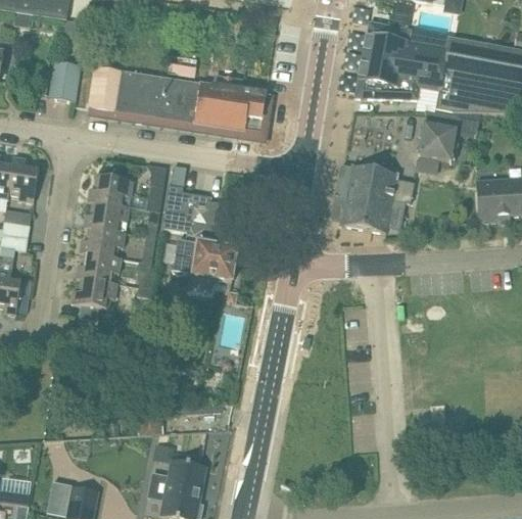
[(0,6),(66,16),(68,0),(0,0),(0,6)]
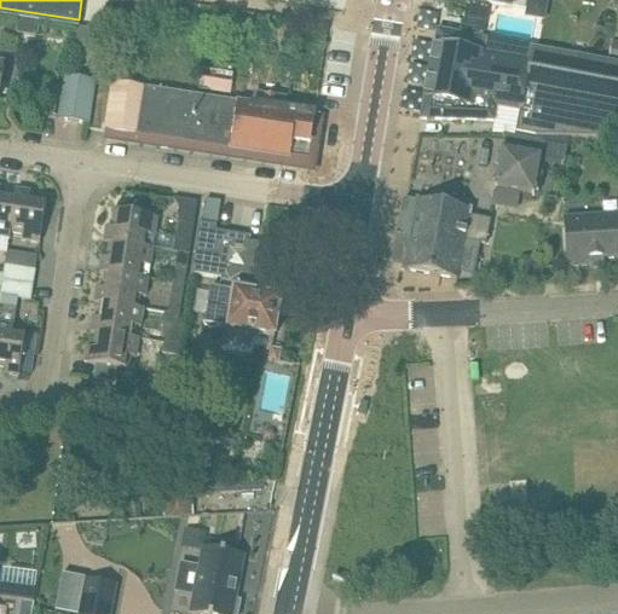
[(461,27),(461,29),(437,25),(420,114),(494,115),(495,105),(519,109),(514,129),(535,133),(617,134),(617,57),(610,56),(608,58),(481,33),(483,32),(461,27)]
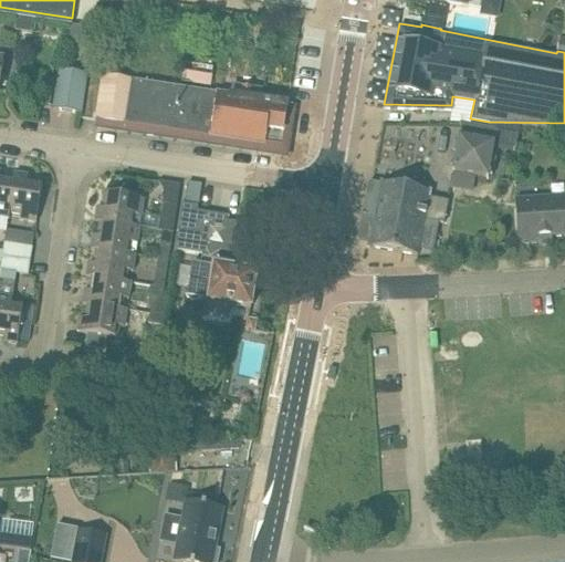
[(213,64),(182,60),(180,75),(211,80),(213,64)]
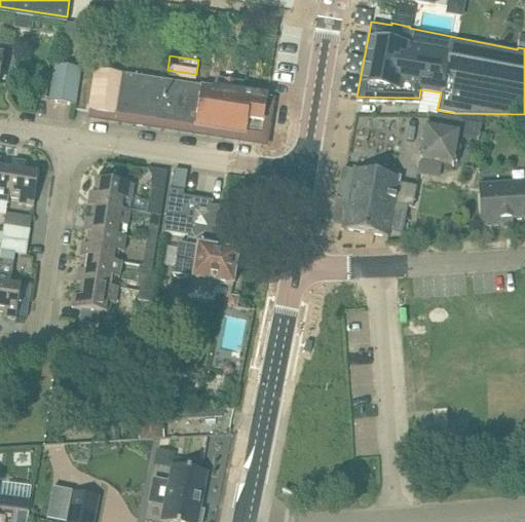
[(74,102),(77,81),(79,65),(55,62),(49,98),(74,102)]
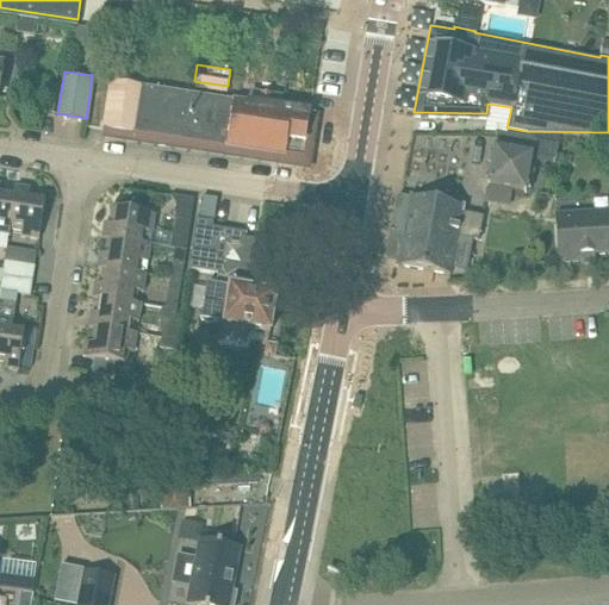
[(224,143),(230,97),(110,79),(103,125),(224,143)]
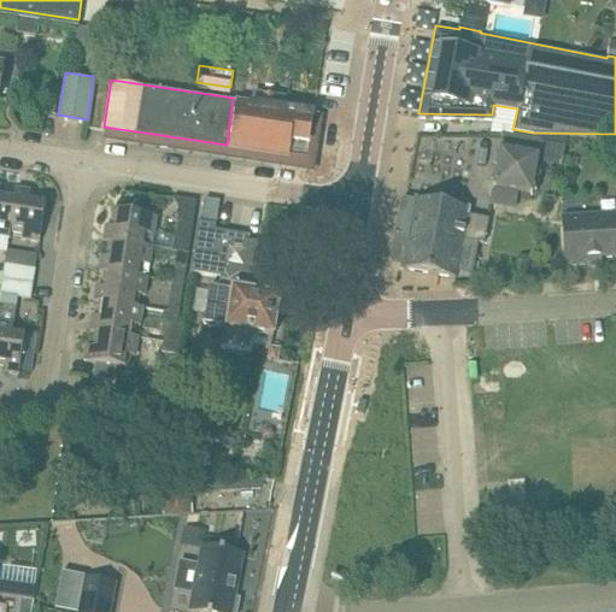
[(306,154),(314,110),(282,105),(283,94),(253,89),(252,100),(233,98),(227,145),(288,154),(288,152),(306,154)]
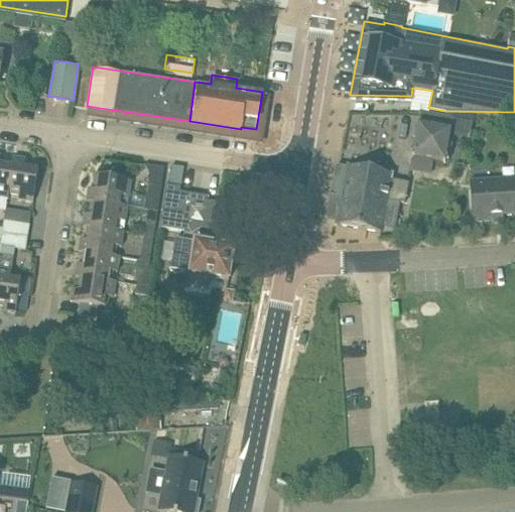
[(473,119),(439,113),(420,109),(411,154),(444,160),(449,133),(469,137),(473,119)]
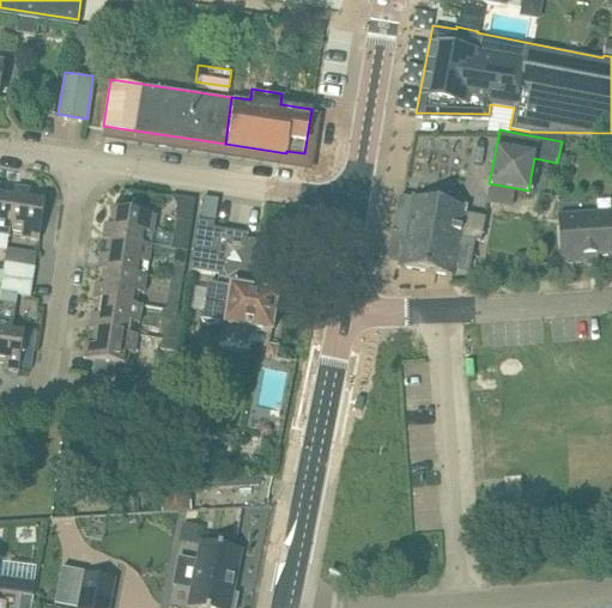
[(14,189),(13,189),(0,187),(0,182),(0,230),(8,231),(8,226),(14,189)]
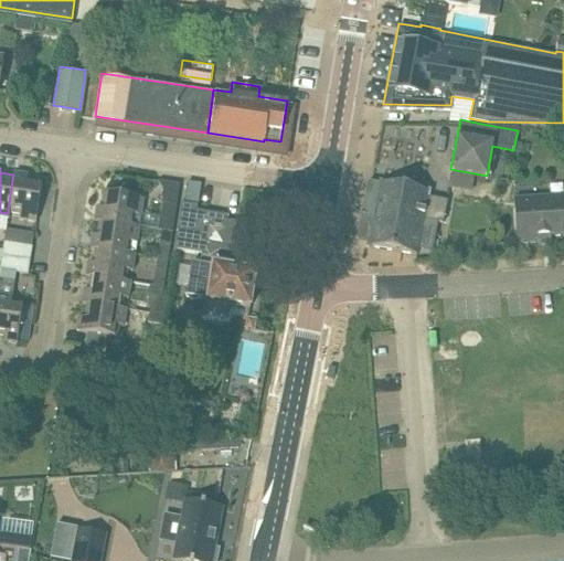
[(20,210),(19,215),(35,219),(41,179),(27,177),(28,171),(13,170),(12,175),(13,175),(8,209),(20,210)]
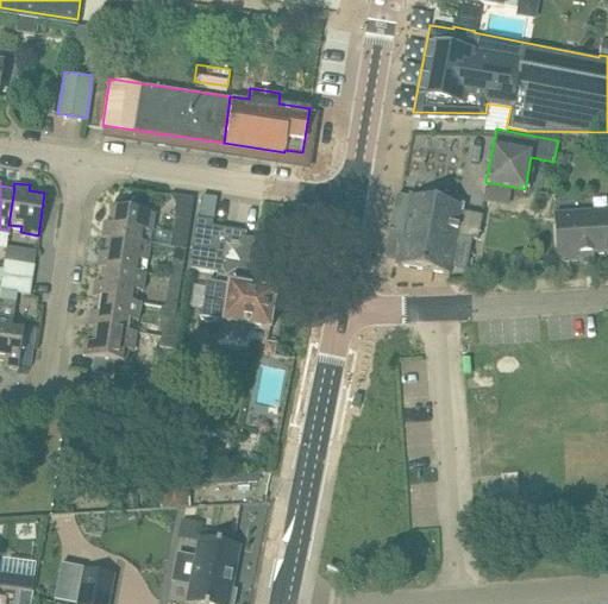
[(463,203),(409,193),(396,262),(449,271),(450,264),(465,266),(471,234),(477,236),(482,213),(462,208),(463,203)]
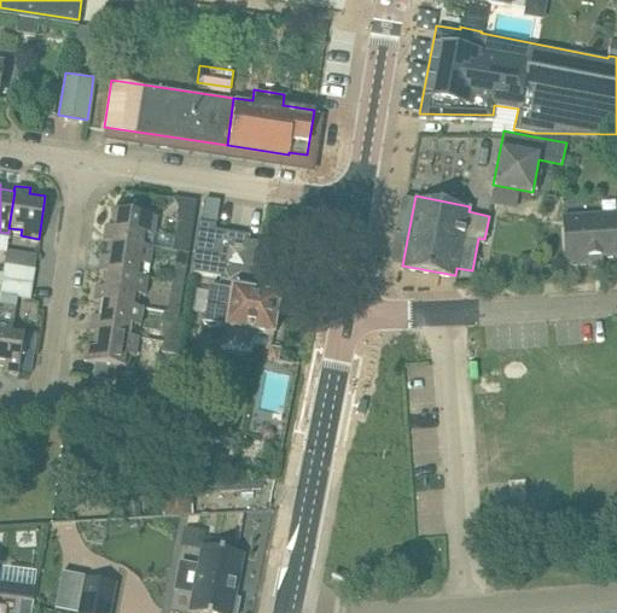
[(146,232),(152,233),(156,214),(114,206),(111,223),(105,222),(103,238),(109,238),(109,237),(145,244),(145,241),(146,232)]
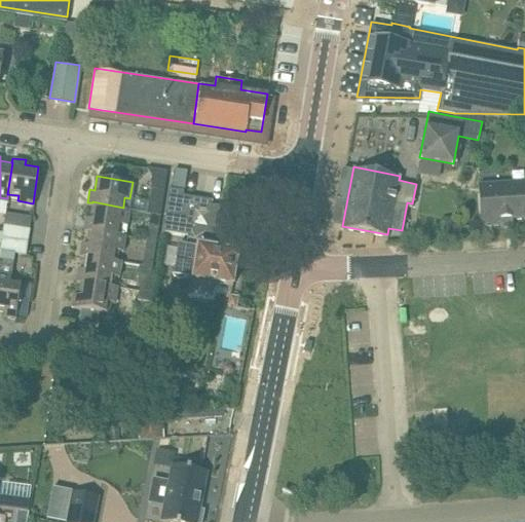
[(524,179),(478,182),(481,223),(502,222),(502,218),(524,216),(524,179)]
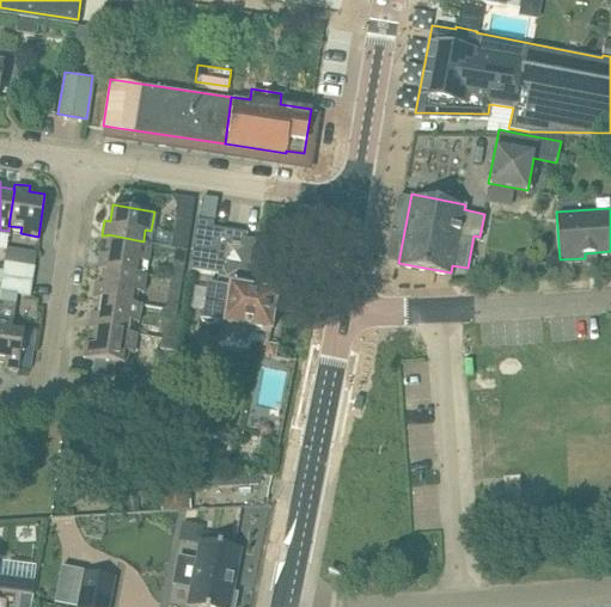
[(187,247),(190,216),(176,214),(171,245),(187,247)]
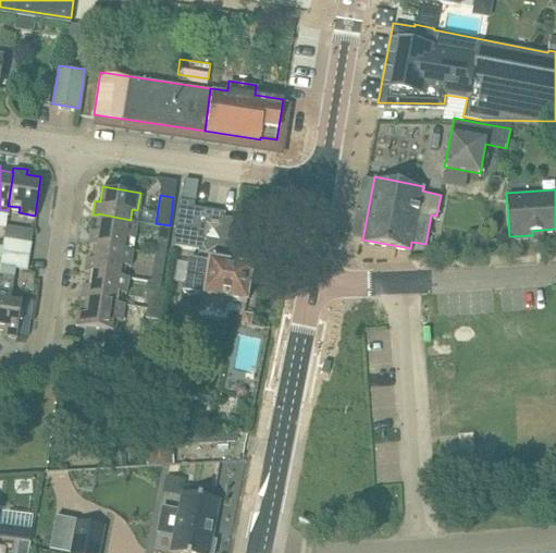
[(194,200),(178,197),(171,243),(186,246),(198,247),(211,249),(231,252),(236,216),(224,213),(225,209),(194,205),(194,200)]
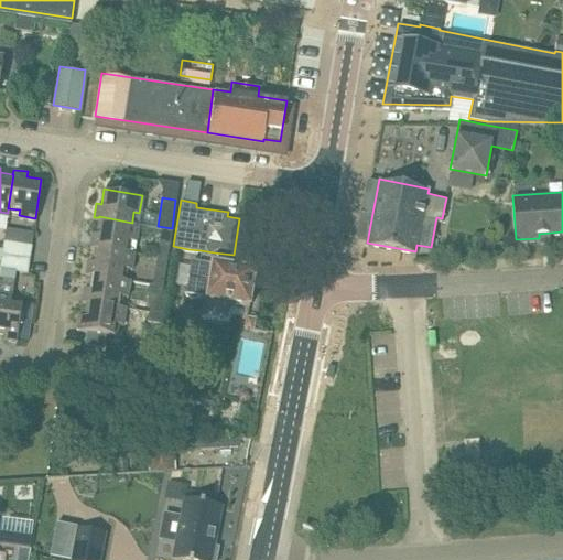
[(138,222),(132,221),(132,223),(99,216),(99,217),(97,232),(91,230),(89,245),(95,245),(128,250),(128,249),(130,239),(136,239),(138,222)]
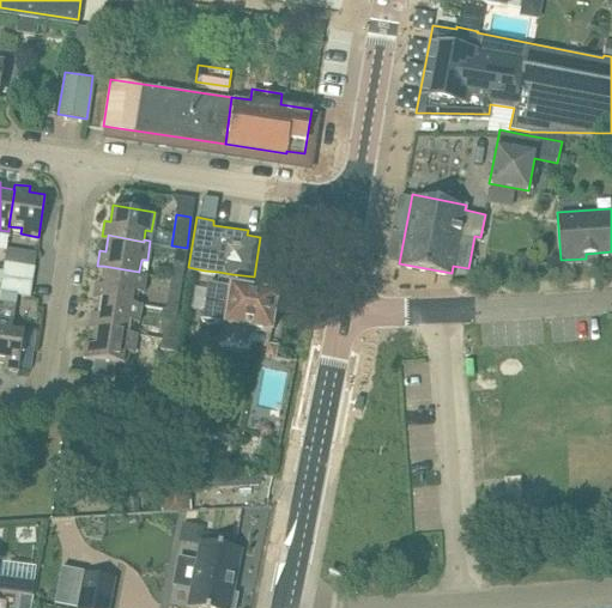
[(35,263),(11,260),(4,259),(1,268),(1,273),(32,278),(35,263)]
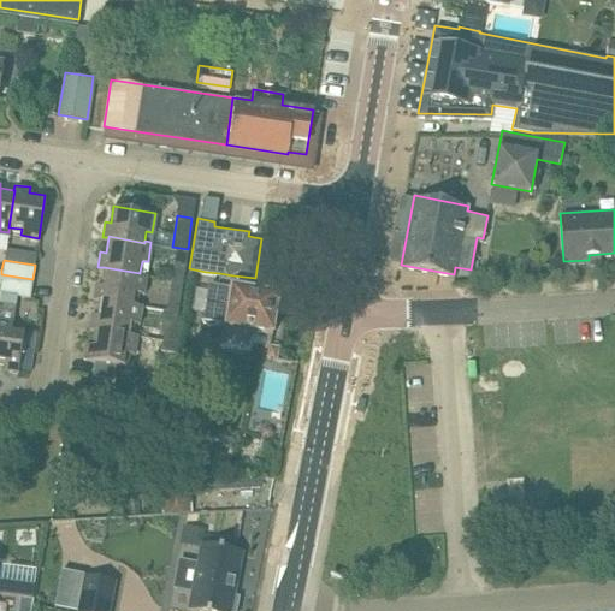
[(183,280),(185,265),(173,262),(171,278),(183,280)]
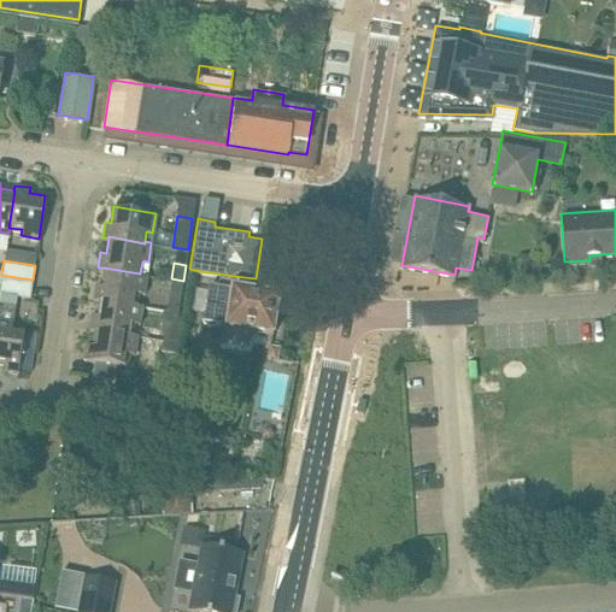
[(146,272),(140,272),(140,274),(104,268),(101,283),(95,282),(93,298),(99,298),(135,302),(136,301),(138,290),(144,292),(146,272)]
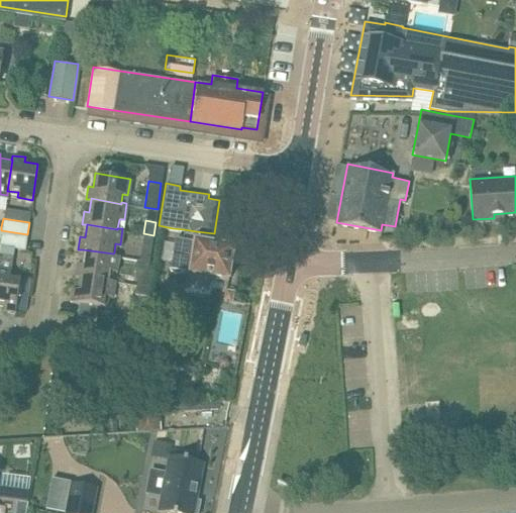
[(195,239),(196,231),(184,229),(183,239),(176,238),(170,269),(191,272),(190,272),(228,278),(233,245),(195,239)]
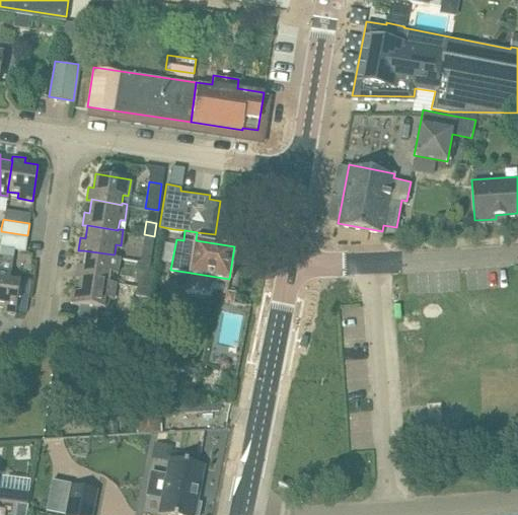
[(0,304),(3,305),(3,309),(15,311),(21,276),(10,274),(14,246),(25,248),(27,235),(1,231),(0,236),(0,244),(0,304)]
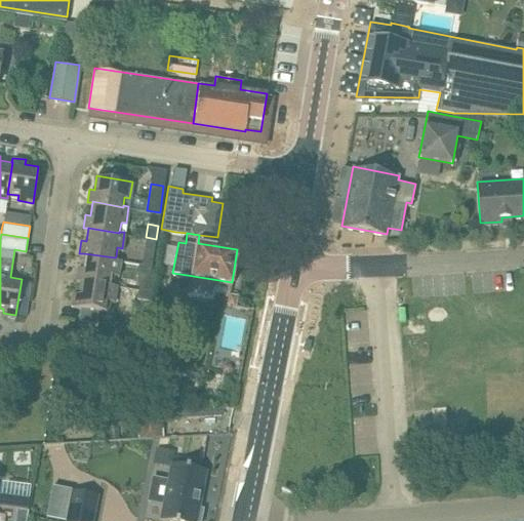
[(154,251),(156,239),(146,237),(144,249),(154,251)]
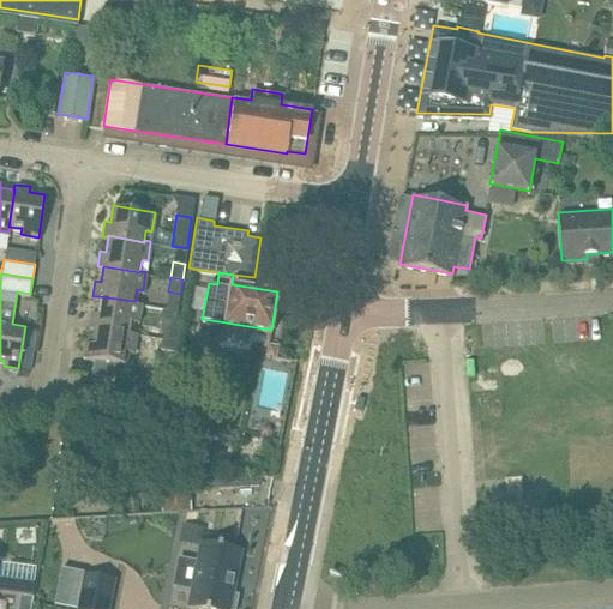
[(140,301),(136,300),(134,301),(98,296),(96,312),(91,311),(89,326),(94,326),(95,325),(131,331),(131,330),(132,319),(138,320),(140,301)]
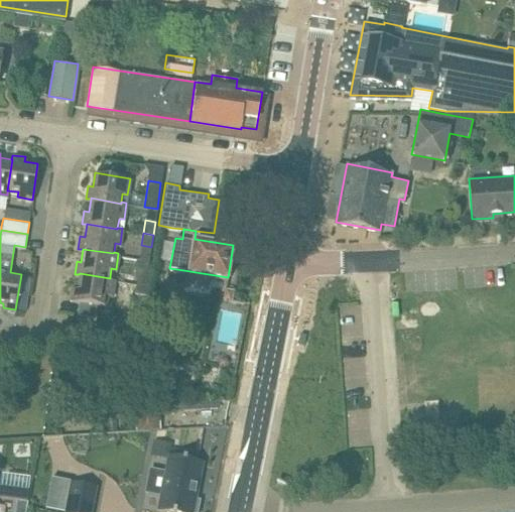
[(149,259),(136,257),(134,267),(147,268),(149,259)]
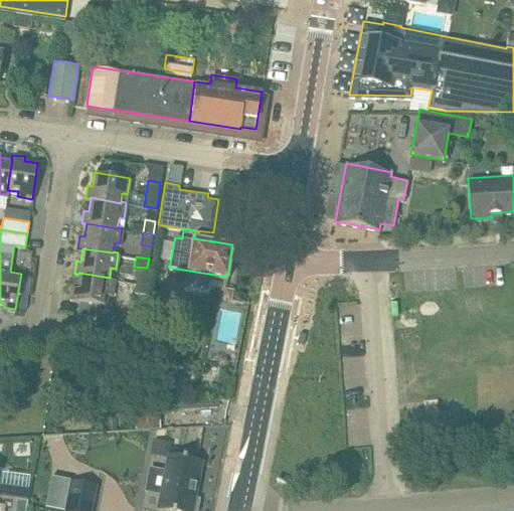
[(114,278),(110,277),(110,278),(79,273),(78,274),(77,287),(72,286),(70,299),(106,304),(107,293),(112,293),(114,278)]
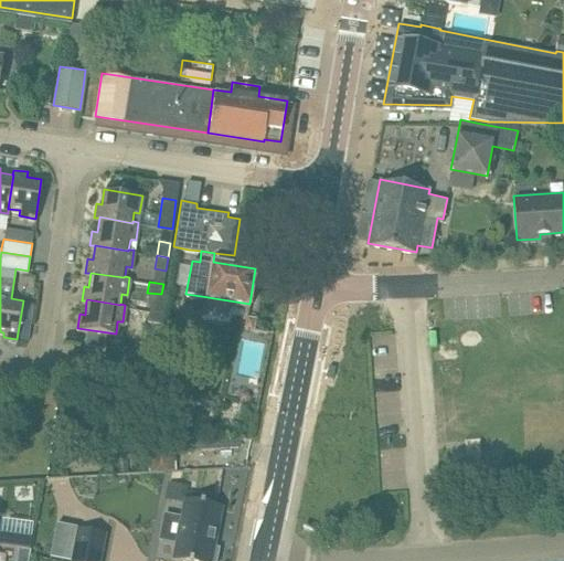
[(161,323),(163,313),(149,309),(147,320),(161,323)]
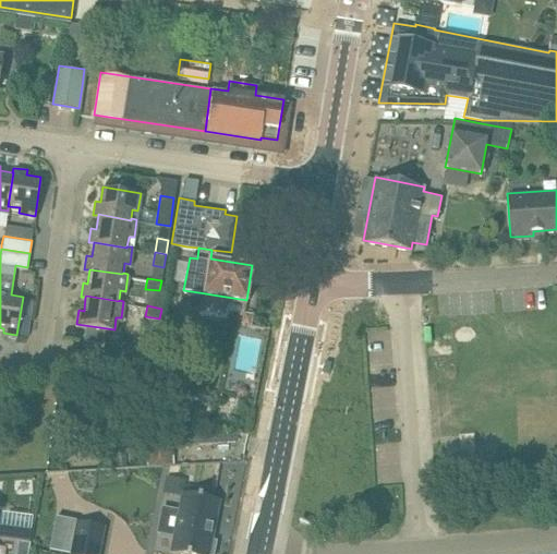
[(475,468),(474,430),(445,431),(445,469),(475,468)]
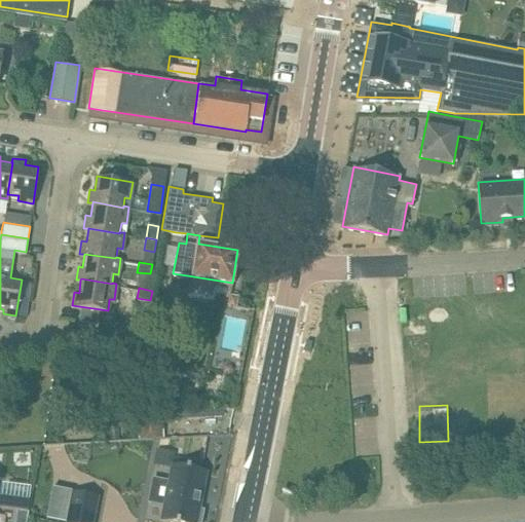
[(162,434),(162,433),(162,415),(139,416),(139,435),(162,434)]
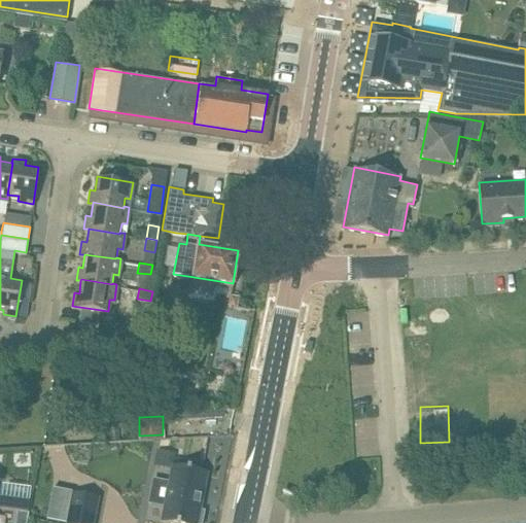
[(206,469),(172,463),(162,519),(182,522),(196,522),(197,522),(199,522),(201,522),(204,508),(199,508),(206,469)]
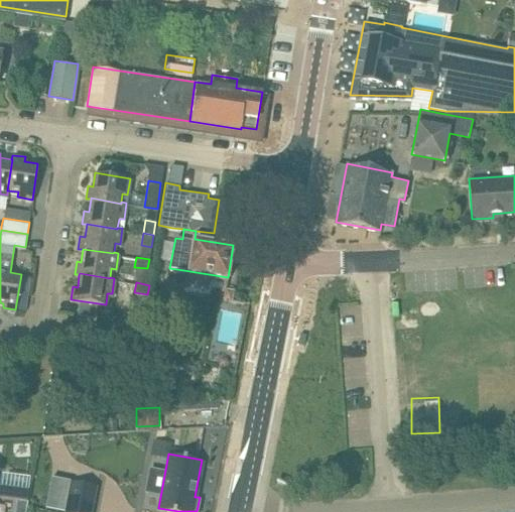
[(0,495),(27,499),(28,488),(0,483),(0,471),(0,495)]
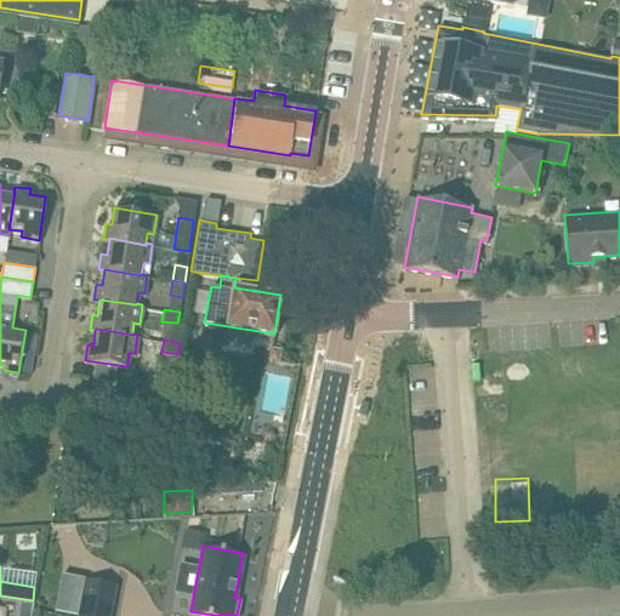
[(108,615),(115,582),(87,576),(79,615),(108,615)]
